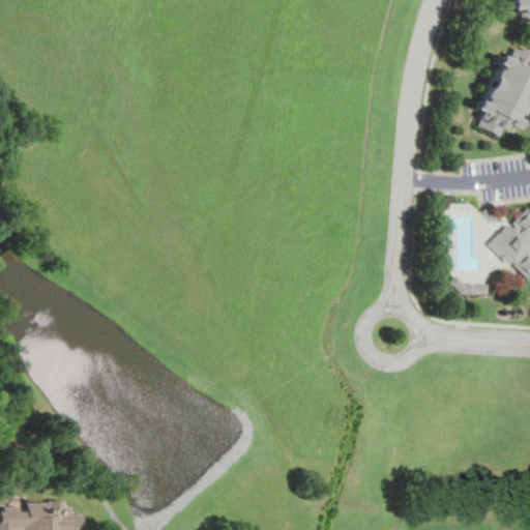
[(529,0),(507,0),(508,7),(517,7),(517,11),(520,12),(521,22),(529,21),(529,0)]
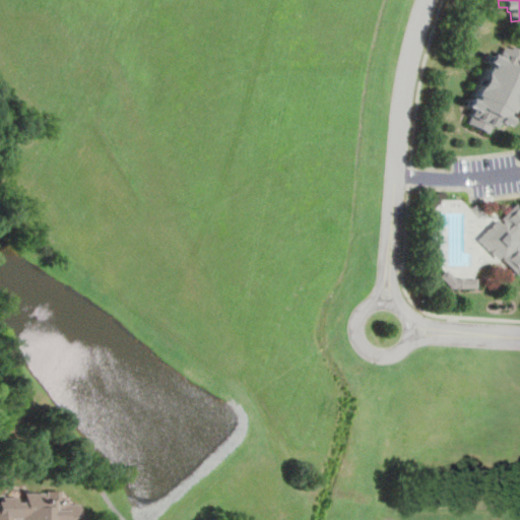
[(466,99),(463,106),(472,109),(465,123),(491,135),(496,123),(505,127),(509,117),(503,115),(518,81),(519,81),(519,52),(519,49),(512,46),(511,49),(503,45),(500,50),(498,50),(495,56),(489,53),(484,62),(486,64),(470,101),(466,99)]
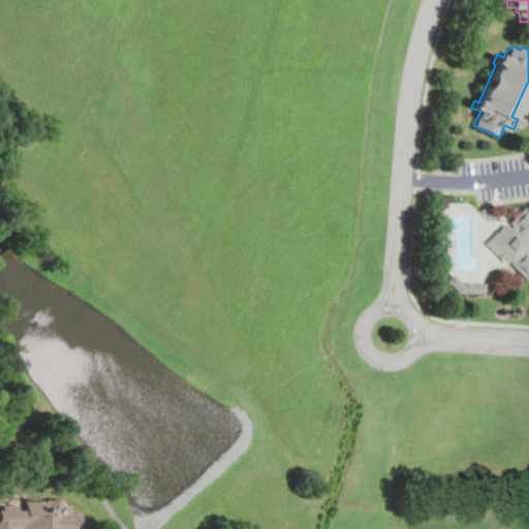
[(528,210),(524,206),(508,221),(511,224),(508,226),(504,222),(483,244),(506,267),(509,263),(526,279),(528,276),(528,210)]
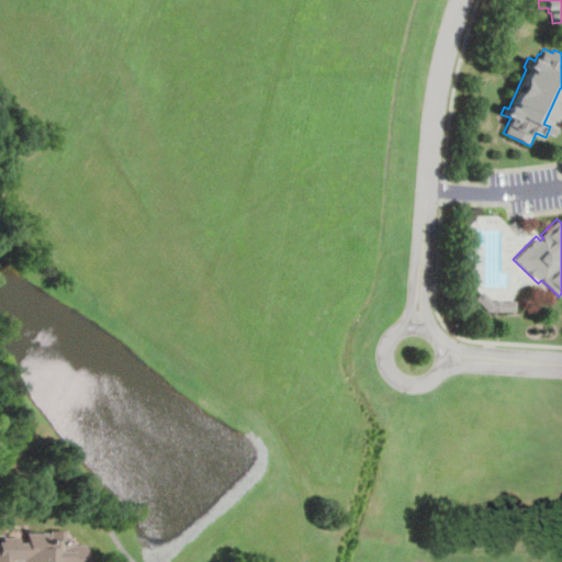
[(481,290),(473,298),(486,310),(516,311),(516,300),(491,299),(481,290)]
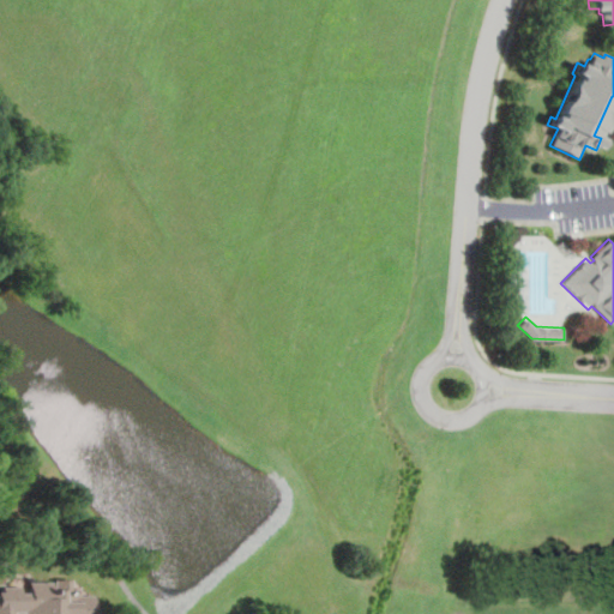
[(0,613),(7,613),(7,612),(22,612),(22,613),(89,613),(89,595),(76,595),(67,587),(67,581),(52,581),(52,591),(43,591),(43,585),(26,585),(25,594),(13,594),(13,588),(1,588),(1,594),(0,594),(0,613)]
